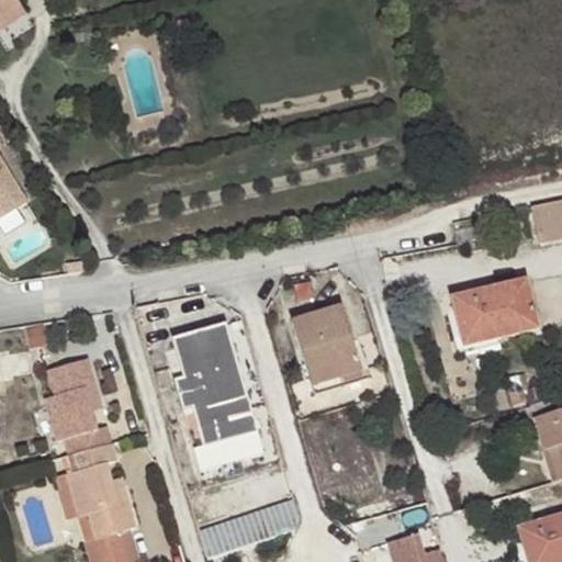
[(0,0),(0,18),(22,6),(18,0),(0,0)]
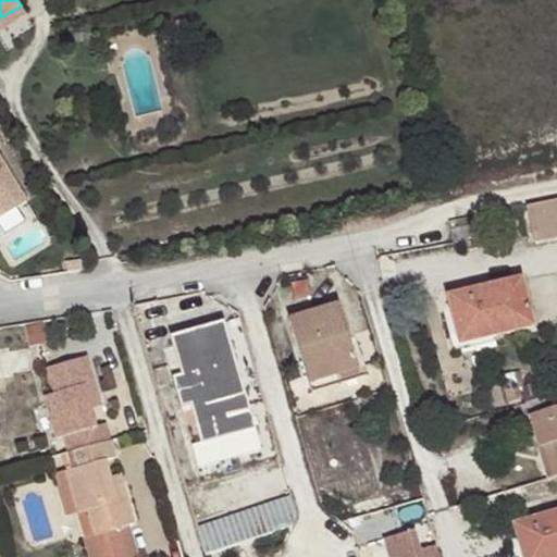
[(0,31),(27,14),(22,5),(0,17),(0,31)]
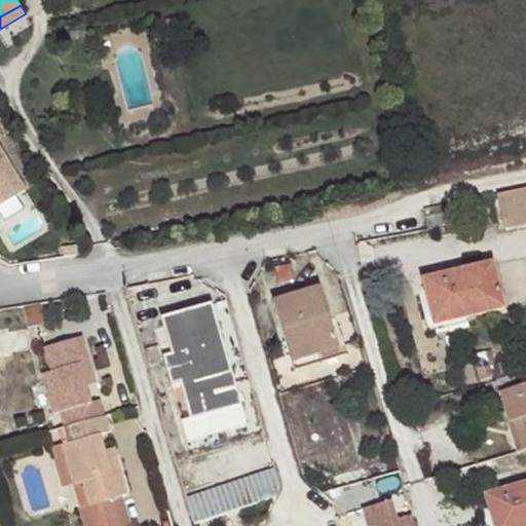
[(0,201),(24,188),(0,148),(0,201)]
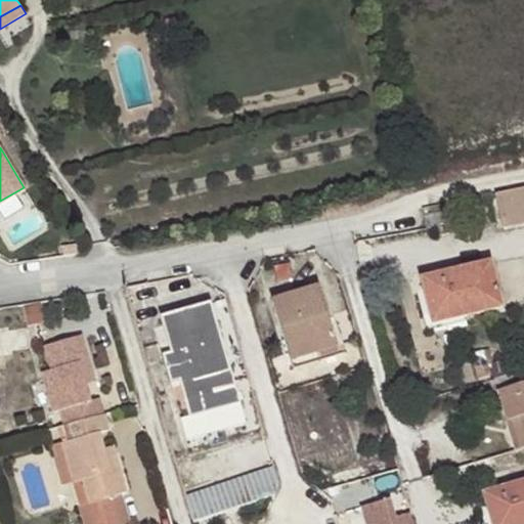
[(523,187),(495,192),(503,227),(523,222),(523,187)]
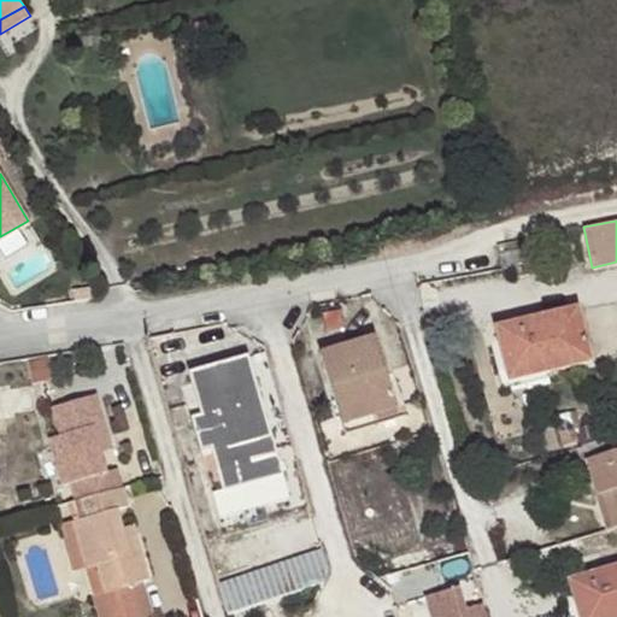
[(495,371),(505,369),(539,359),(542,370),(588,358),(575,306),(494,324),(499,339),(489,341),(495,371)]
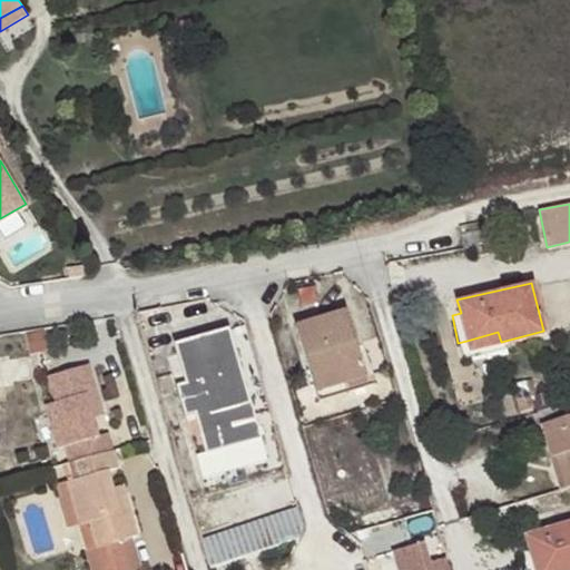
[(294,324),(312,383),(342,374),(345,381),(365,375),(344,308),(294,324)]
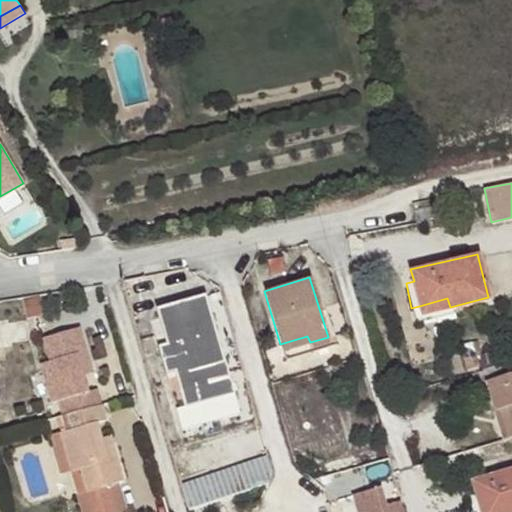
[(157,345),(181,428),(237,412),(205,295),(157,309),(167,343),(157,345)]
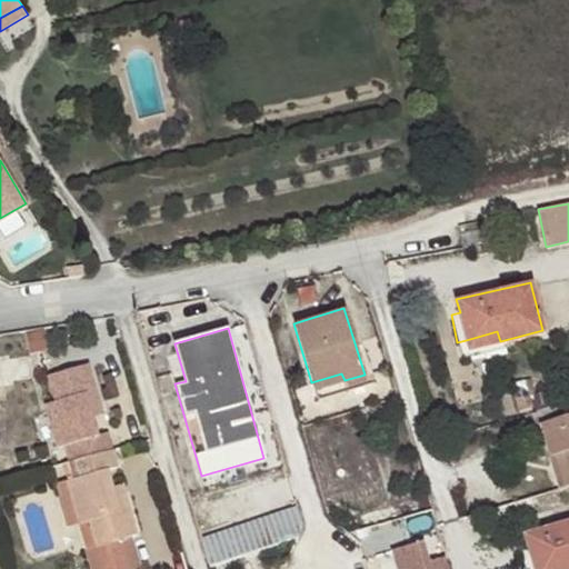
[(497,331),(466,340),(468,349),(500,341),(497,331)]
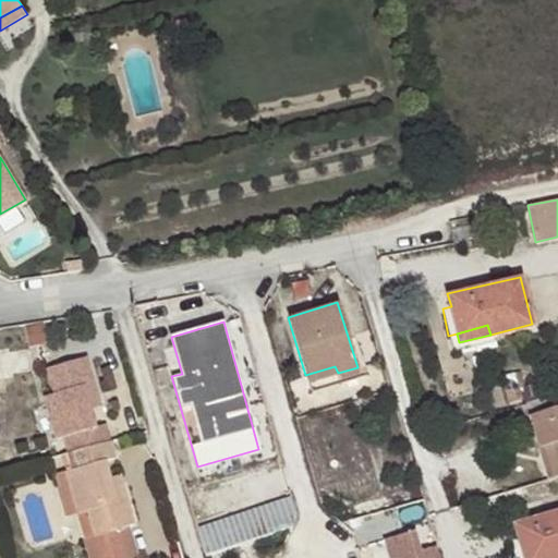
[(61,435),(65,451),(110,439),(105,420),(94,424),(88,407),(86,396),(96,392),(85,356),(46,367),(52,392),(43,395),(55,437),(61,435)]
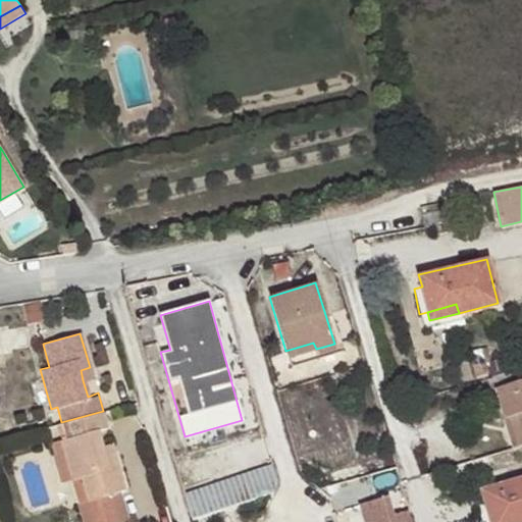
[(313,343),(285,351),(291,364),(336,351),(334,344),(316,349),(313,343)]
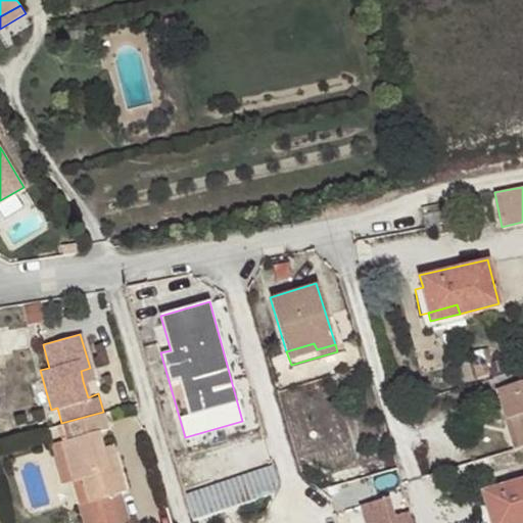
[(93,378),(90,368),(81,371),(83,381),(93,378)]
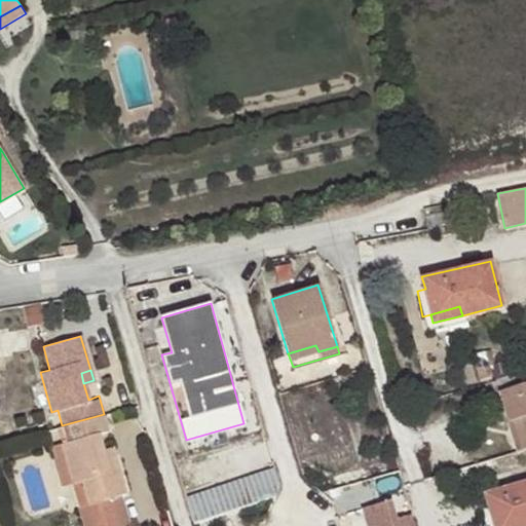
[(525,380),(499,389),(509,419),(519,416),(525,438),(525,380)]
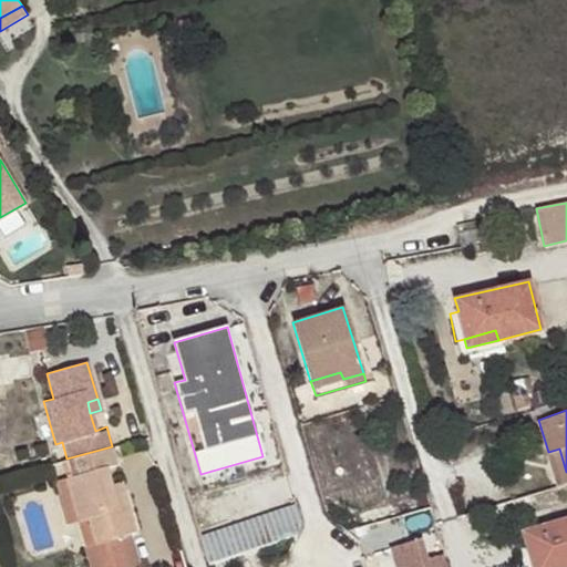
[(112,446),(66,459),(71,475),(64,476),(78,518),(86,515),(93,543),(136,531),(124,491),(114,493),(110,484),(105,466),(116,462),(112,446)]
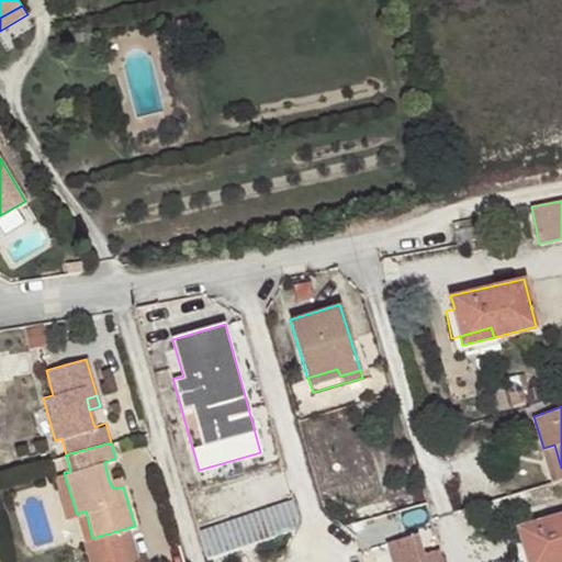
[(561,468),(554,445),(543,448),(553,480),(561,478),(561,468)]
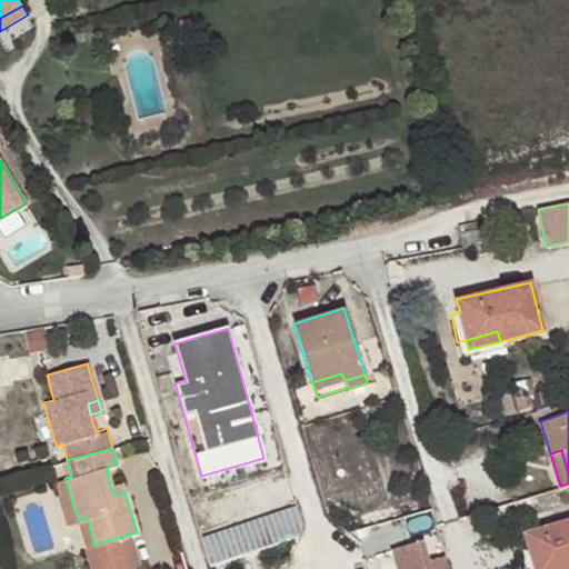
[(115,495),(125,492),(121,481),(110,486),(115,495)]
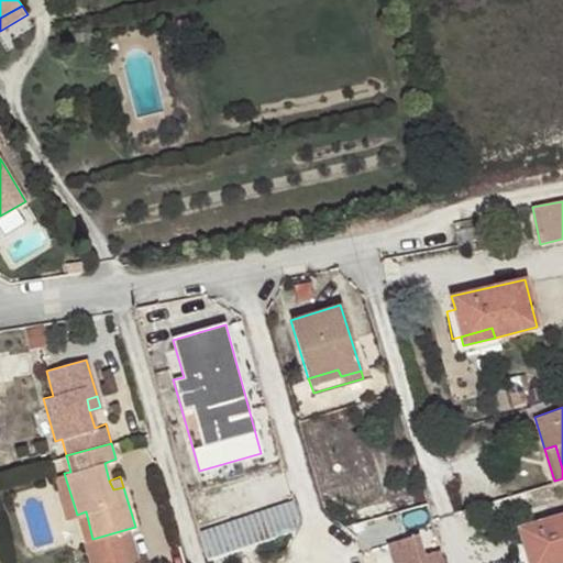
[(294,501),(200,534),(208,559),(290,530),(296,526),(298,520),(298,515),(297,509),(296,507),(294,501)]
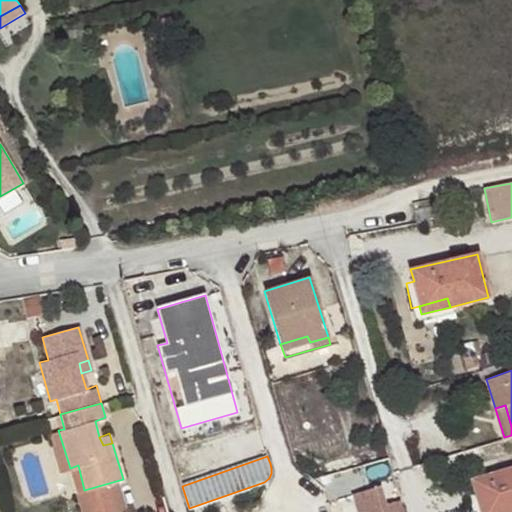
[(511,467),(472,481),(481,511),(485,511),(510,504),(511,510),(511,467)]
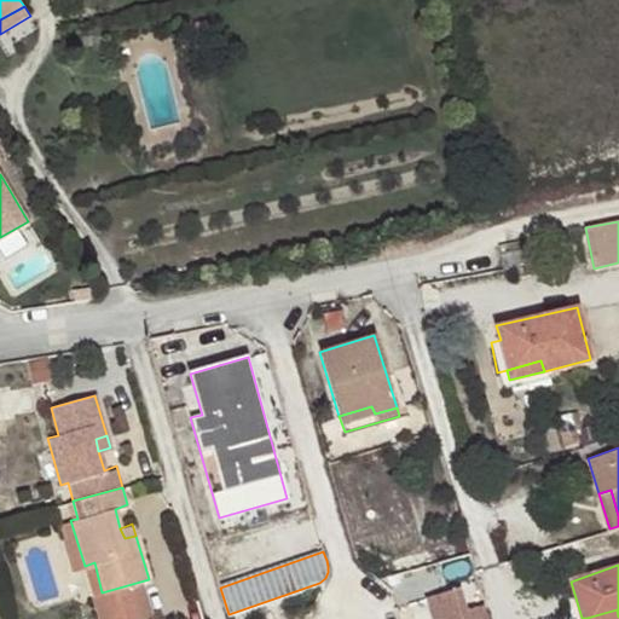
[(486,618),(482,603),(466,608),(458,586),(424,596),(431,618),(486,618)]
